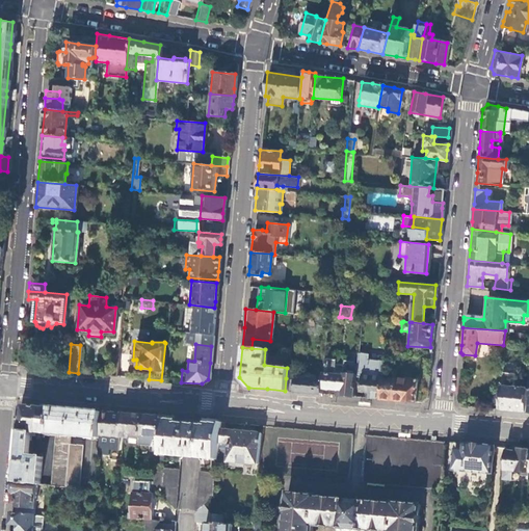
[(366,360),(366,353),(356,352),(355,359),(354,376),(360,377),(359,391),(367,392),(367,398),(372,398),(378,399),(380,375),(380,371),(381,361),(366,360)]
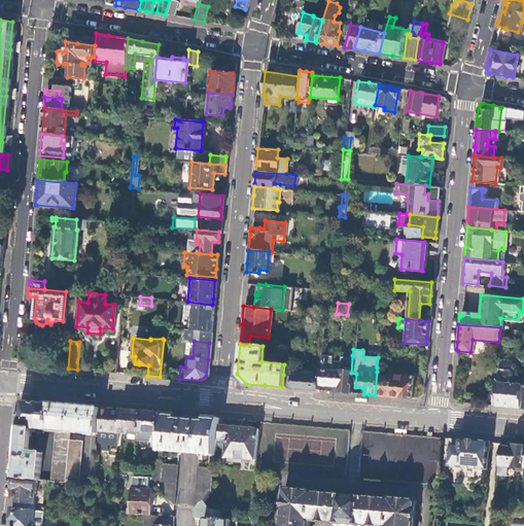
[(351,373),(352,355),(338,354),(338,358),(330,358),(332,353),(319,352),(317,377),(316,385),(330,386),(337,386),(336,391),(349,392),(351,373)]
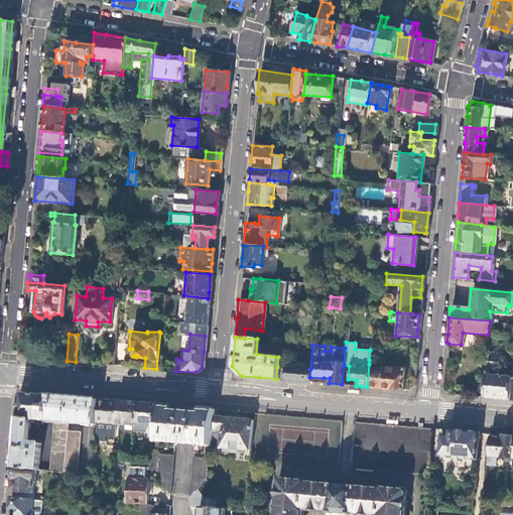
[(379,361),(369,360),(369,364),(367,387),(386,388),(401,390),(403,368),(391,367),(391,368),(381,367),(381,371),(378,371),(379,361)]
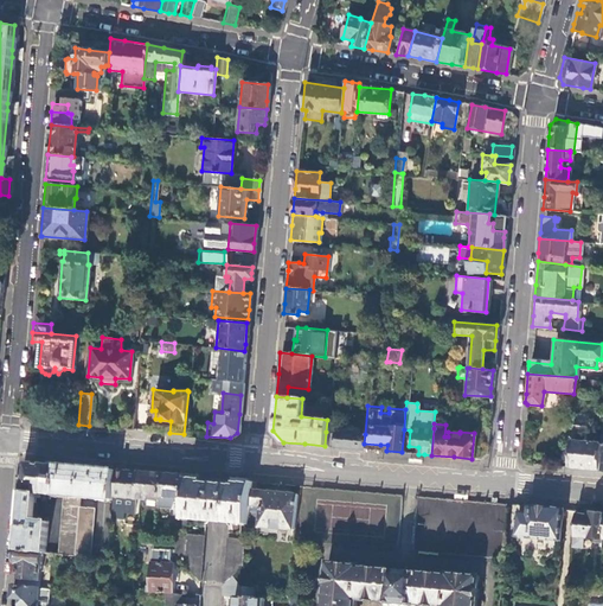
[(585,426),(571,425),(566,466),(579,467),(596,469),(598,442),(584,441),(585,426)]
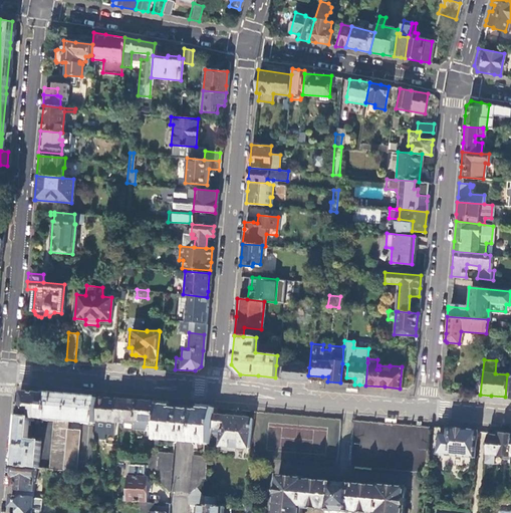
[(276,365),(275,377),(292,378),(308,380),(308,375),(309,367),(299,366),(299,364),(289,363),(290,361),(283,360),(283,366),(276,365)]
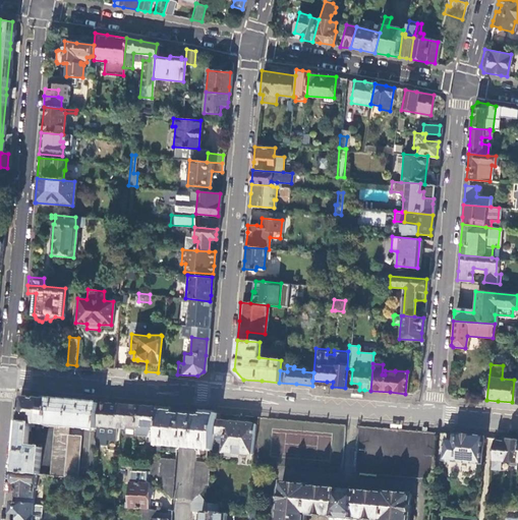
[(17,399),(16,420),(29,421),(29,422),(45,423),(47,398),(34,397),(21,396),(17,399)]
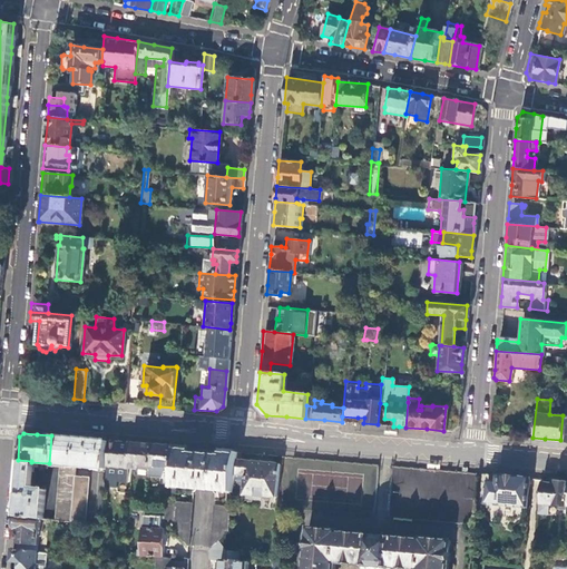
[(62,437),(51,435),(49,463),(58,464),(54,519),(68,521),(72,476),(72,466),(75,438),(62,437)]
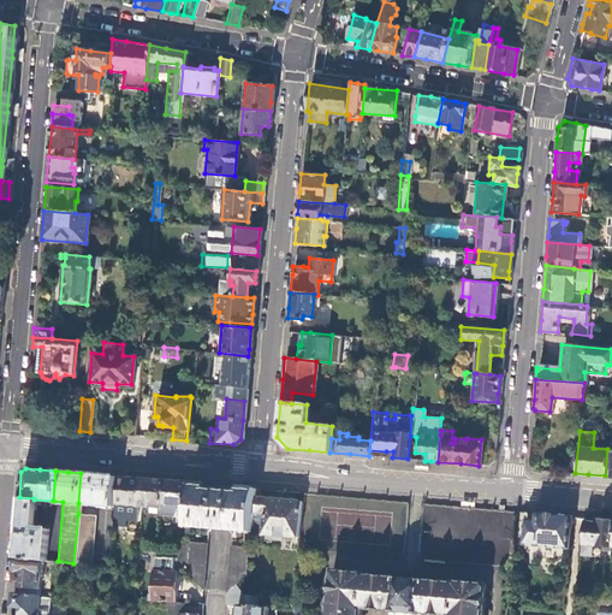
[(95,474),(81,473),(78,503),(112,507),(112,503),(114,475),(95,474)]
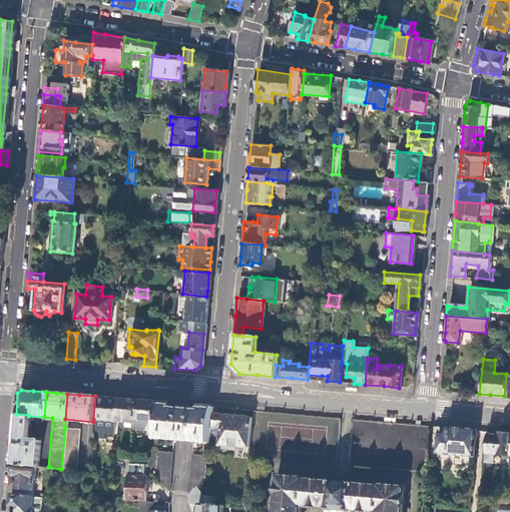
[(106,397),(95,396),(93,419),(113,421),(115,398),(106,397)]
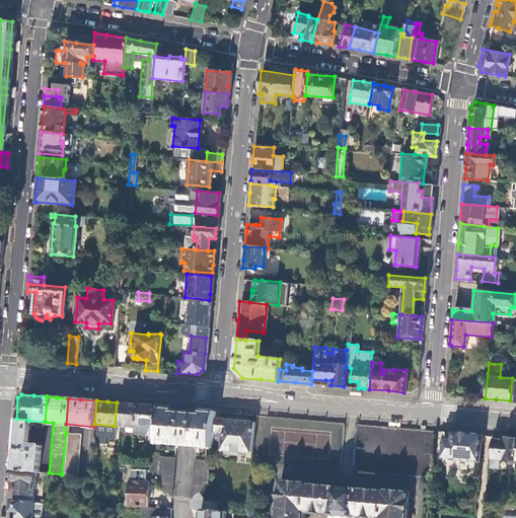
[(117,402),(115,426),(134,427),(134,424),(136,404),(127,403),(117,402)]
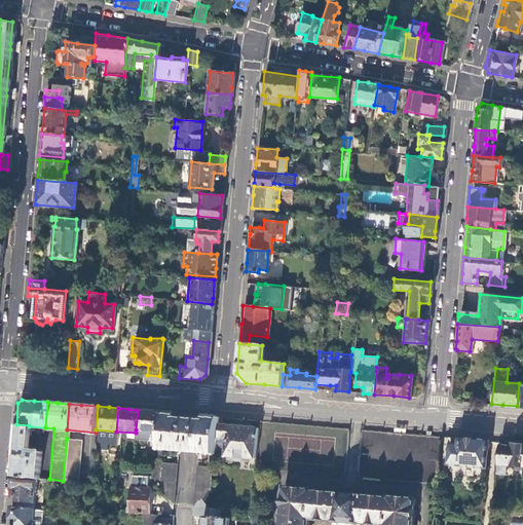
[(149,411),(138,410),(136,429),(149,432),(158,432),(160,412),(149,411)]
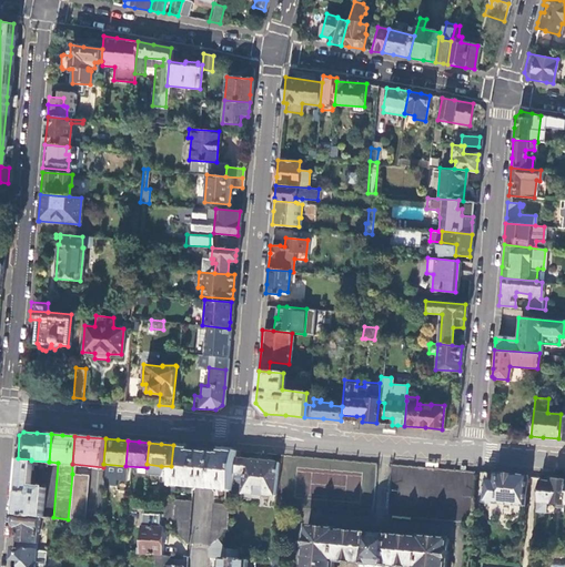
[(188,446),(173,445),(171,466),(170,485),(201,487),(230,490),(232,475),(235,455),(235,451),(226,449),(221,449),(220,455),(188,452),(188,446)]
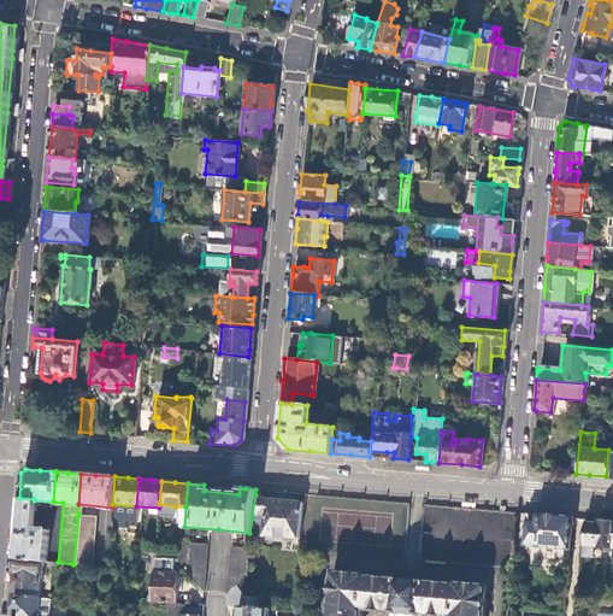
[(301,499),(255,494),(252,516),(259,517),(258,535),(296,539),(301,499)]
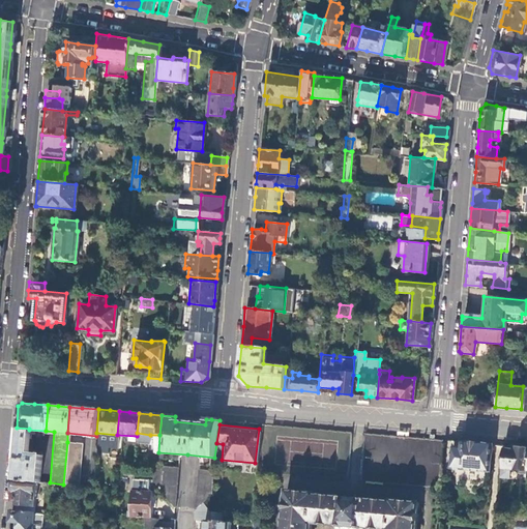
[(29,429),(17,428),(12,467),(11,480),(35,481),(37,482),(39,454),(27,453),(29,430),(29,429)]
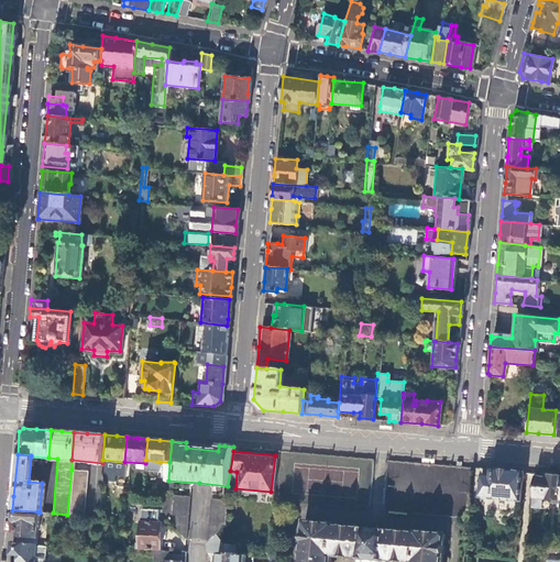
[(462,513),(465,465),(384,461),(383,483),(388,483),(387,500),(401,502),(399,508),(432,510),(432,511),(462,513)]
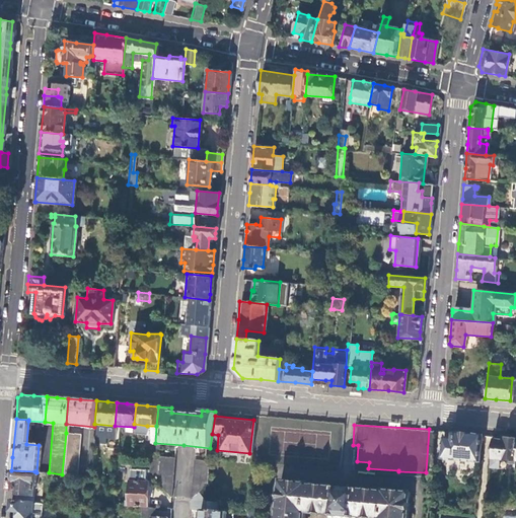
[(462,433),(449,432),(448,438),(441,437),(439,457),(477,461),(481,435),(462,433)]
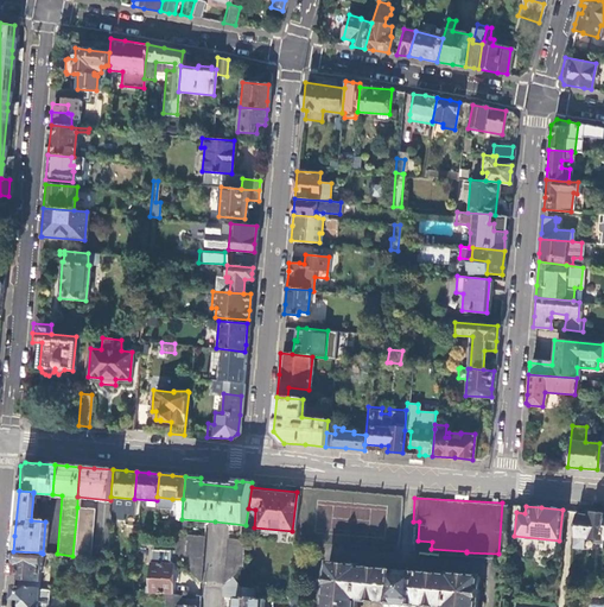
[(91,509),(77,507),(72,556),(88,557),(91,509)]
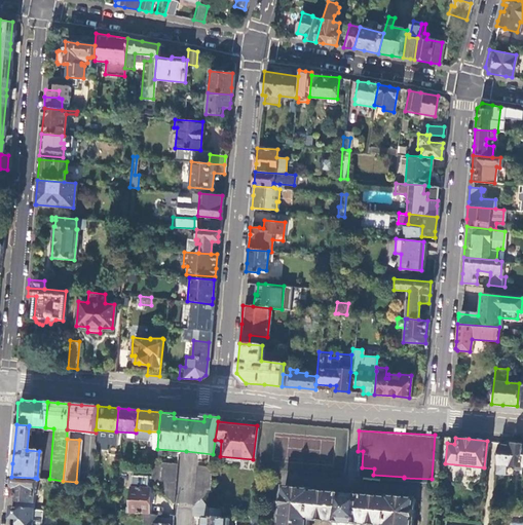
[(522,443),(514,443),(511,442),(511,445),(497,445),(495,463),(521,466),(522,443)]
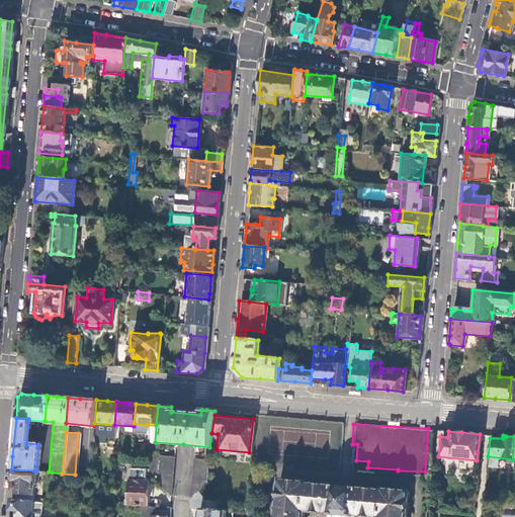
[(156,475),(156,481),(168,496),(169,495),(172,456),(157,455),(157,458),(156,475)]
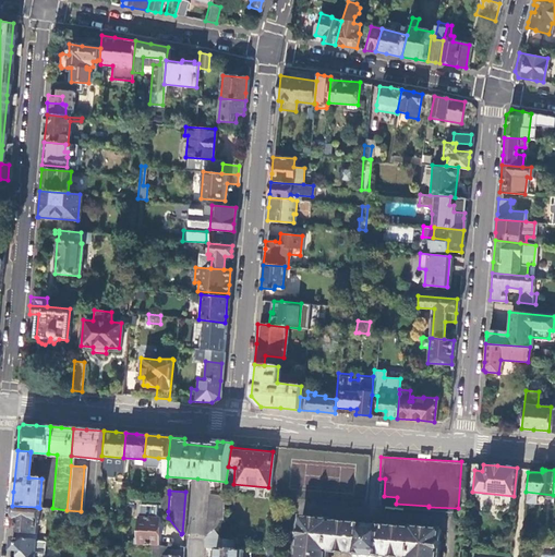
[(159,510),(168,511),(169,494),(160,493),(159,505),(159,510)]
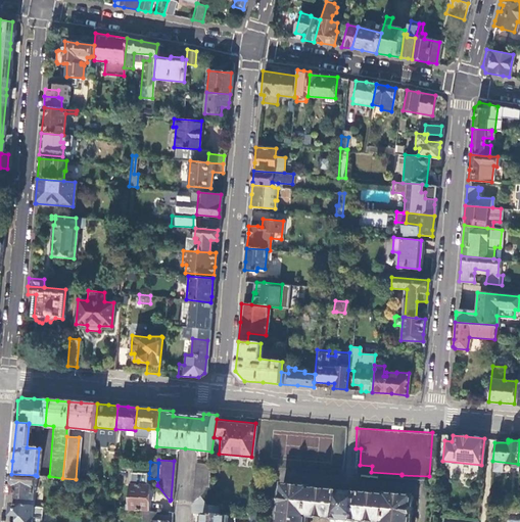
[(191,502),(191,503),(207,486),(208,464),(194,463),(191,502)]
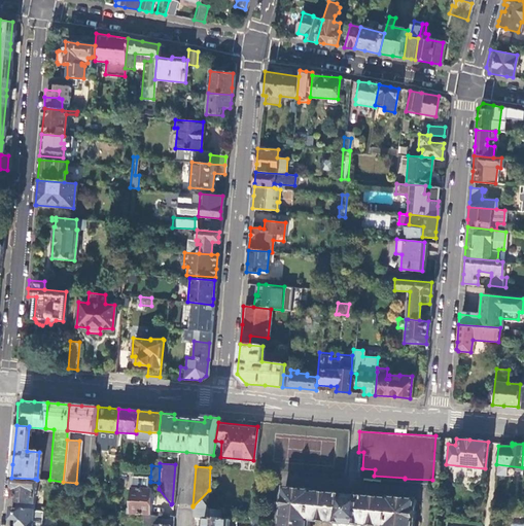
[(131,476),(130,487),(147,489),(147,482),(150,482),(150,477),(131,476)]
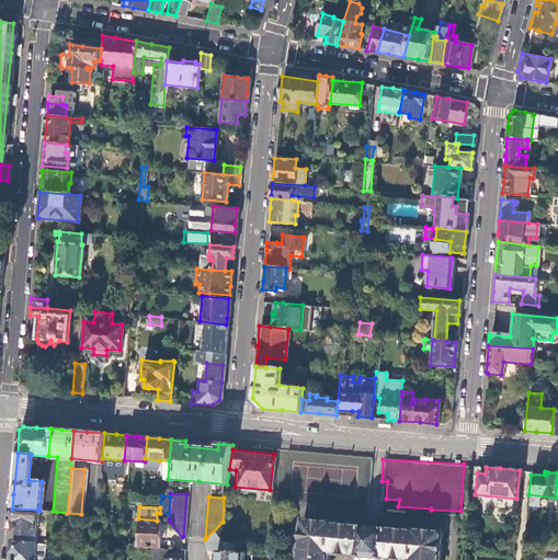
[(37,510),(12,509),(11,529),(15,529),(15,534),(15,535),(15,541),(33,543),(34,536),(35,536),(37,510)]
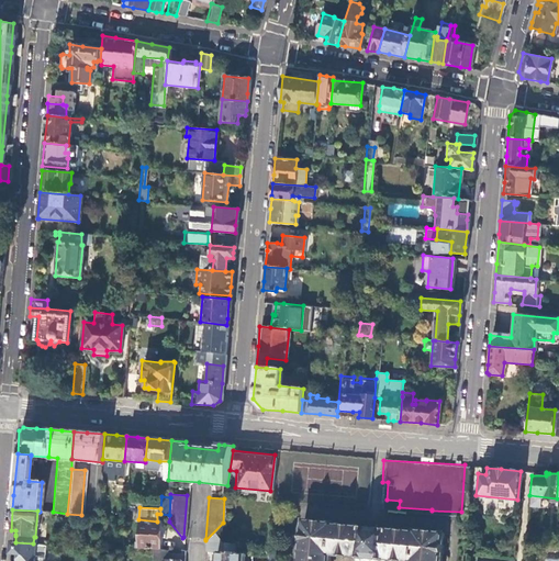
[(437,560),(438,551),(436,550),(436,546),(437,546),(438,538),(437,537),(438,530),(426,529),(426,528),(420,528),(420,529),(409,528),(409,529),(399,528),(391,527),(381,527),(381,526),(373,526),(361,525),(354,524),(354,525),(345,524),(345,523),(337,523),(327,522),(327,520),(316,519),(316,518),(309,518),(309,519),(297,518),(292,560),(325,560),(326,554),(334,554),(333,556),(342,556),(350,556),(350,560),(382,560),(383,559),(405,560),(404,560),(437,560)]
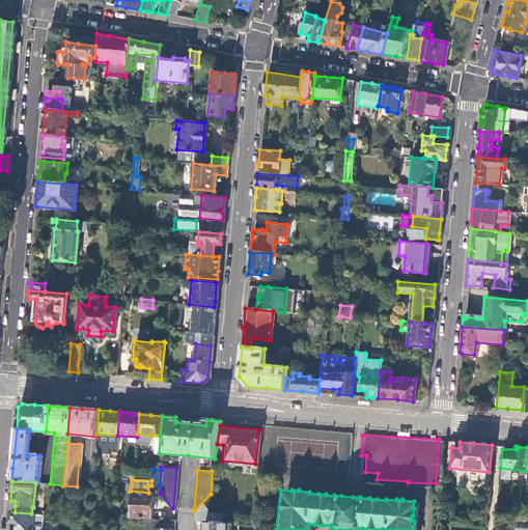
[(142,518),(150,519),(151,493),(148,493),(131,491),(130,512),(127,512),(127,518),(142,518)]
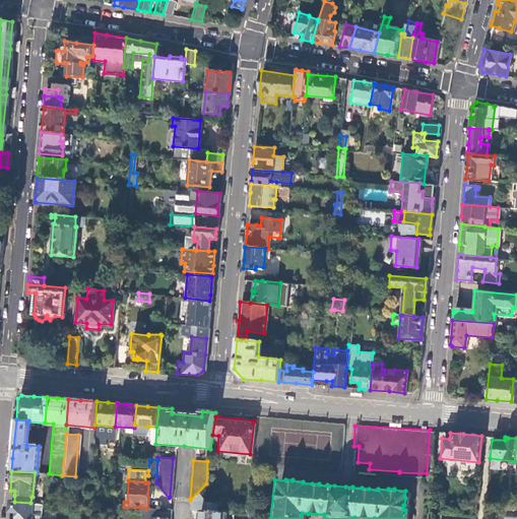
[(209,500),(190,500),(190,503),(190,511),(199,512),(209,512),(209,500)]
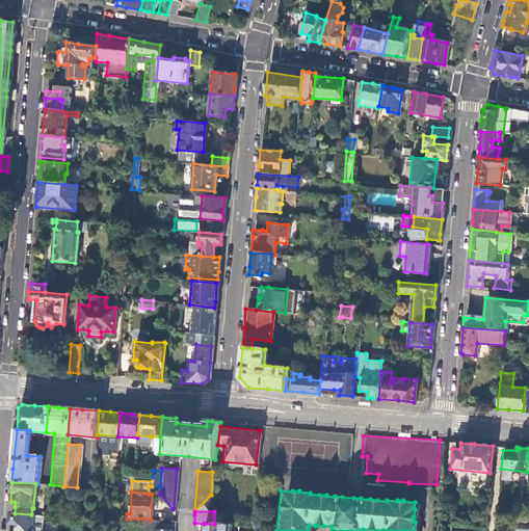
[(40,530),(42,515),(31,514),(15,513),(9,512),(8,524),(15,525),(14,530),(40,530)]
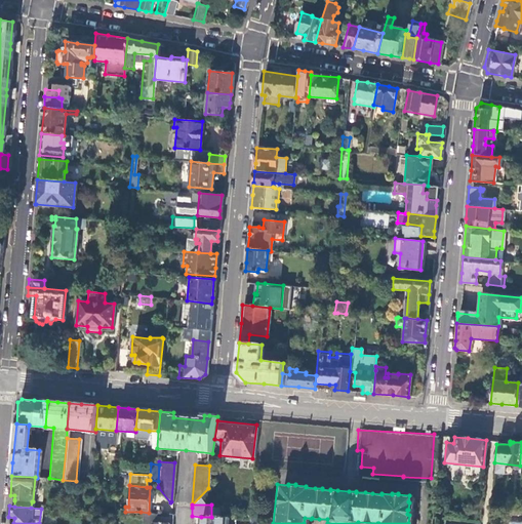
[(141,521),(149,522),(149,523),(168,523),(167,523),(153,522),(154,513),(149,513),(141,512),(141,521)]
